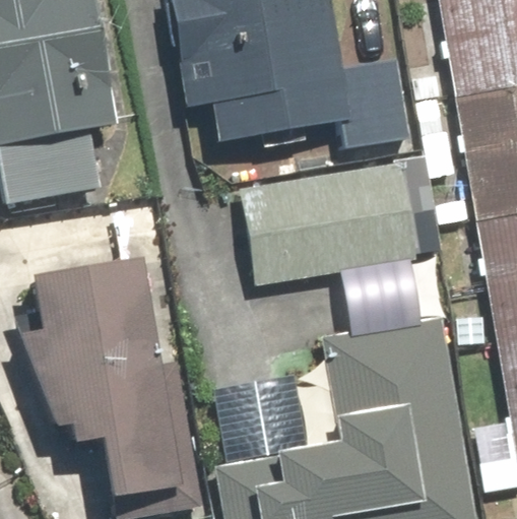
[(117,122),(89,0),(0,0),(0,178),(7,209),(107,187),(93,127),(117,122)]
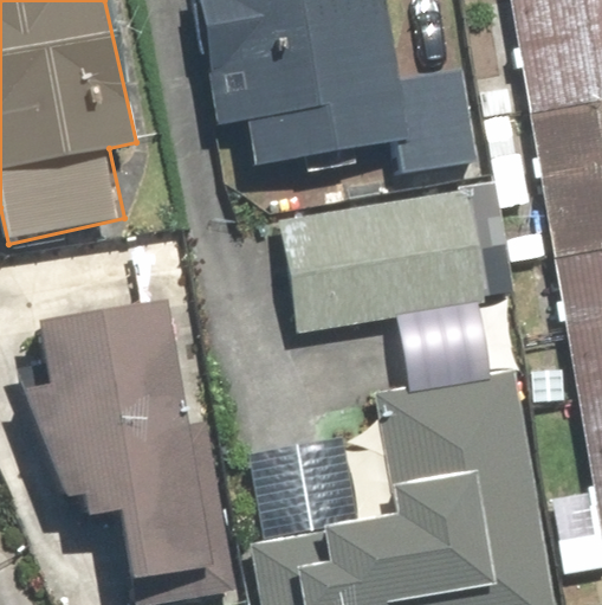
[(394,0),(188,0),(215,126),(246,118),(254,161),(388,133),(396,169),(478,152),(460,69),(412,79),(394,0)]
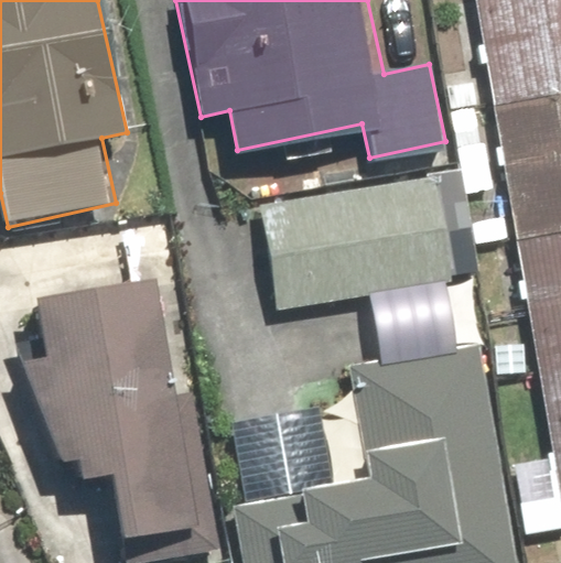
[(560,0),(472,0),(560,473),(560,0)]
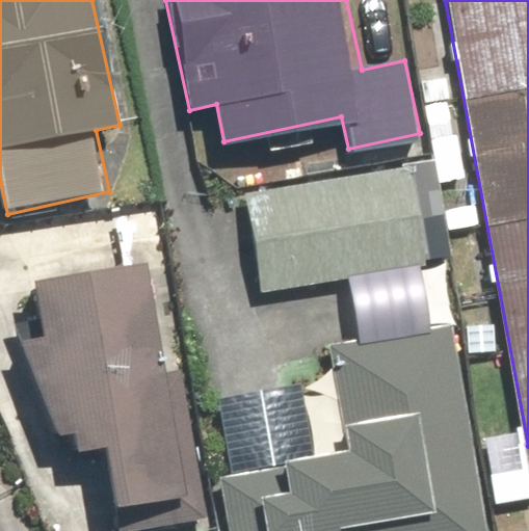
[(427,267),(414,167),(247,190),(261,291),(427,267)]
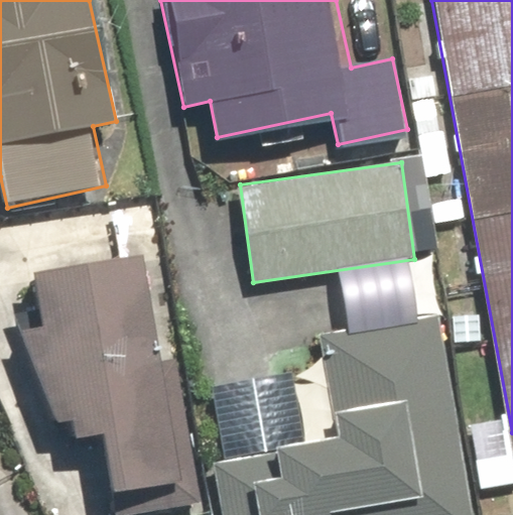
[(165,360),(149,253),(36,270),(44,322),(18,326),(33,422),(75,416),(78,435),(105,431),(117,511),(198,498),(176,359),(165,360)]
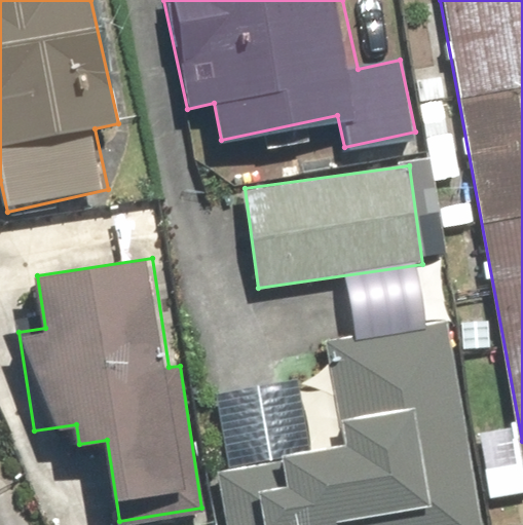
[(484,524),(440,274),(363,289),(370,331),(328,338),(345,439),(216,461),(227,524),(484,524)]
